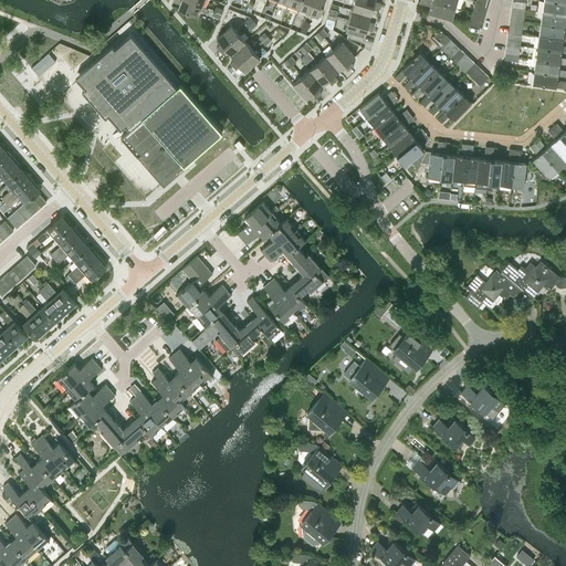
[(198,17),(202,7),(185,0),(181,0),(178,9),(198,17)]
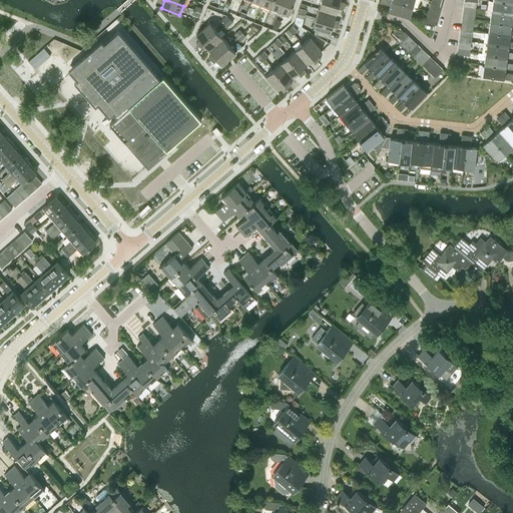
[(280,11),(284,0),(274,0),(271,7),(280,11)]
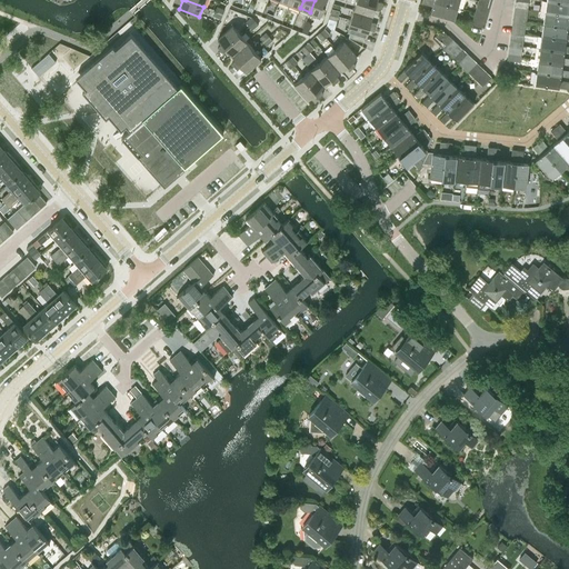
[(320,16),(327,0),(315,0),(310,12),(320,16)]
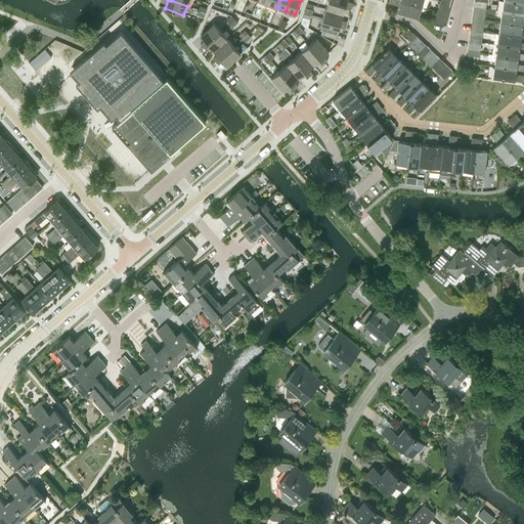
[(351,9),(352,6),(332,0),(328,0),(325,8),(344,13),(345,8),(351,9)]
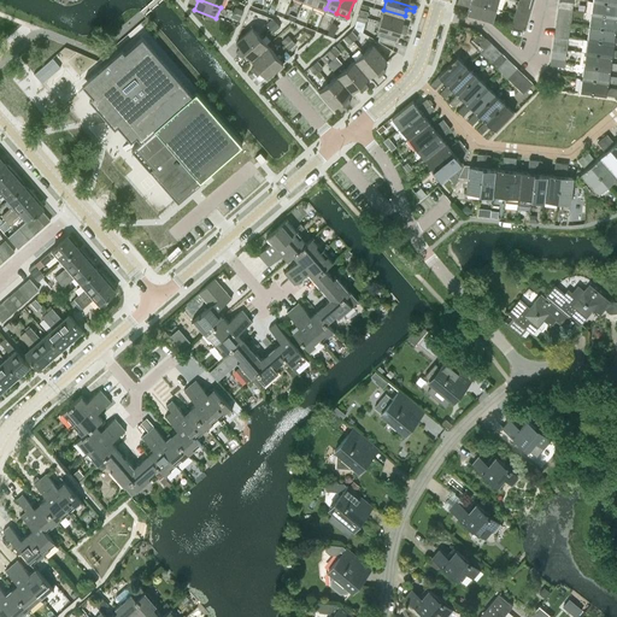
[(493,21),(497,7),(471,0),(458,0),(458,3),(469,6),(468,13),(493,21)]
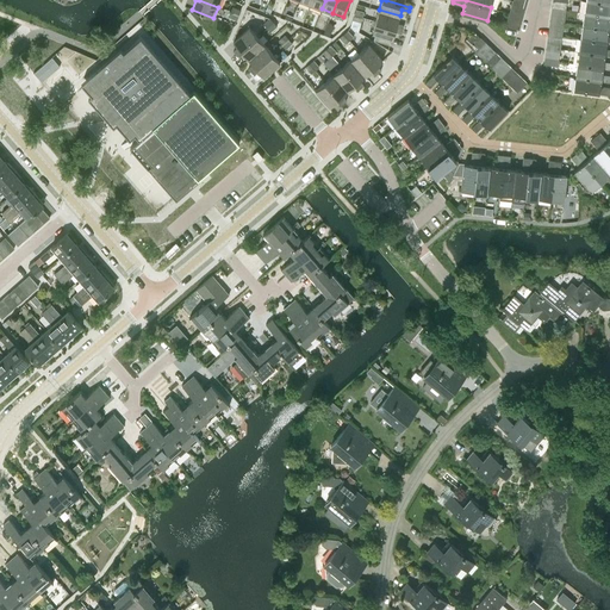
[(609,2),(587,0),(586,0),(585,12),(609,16),(609,2)]
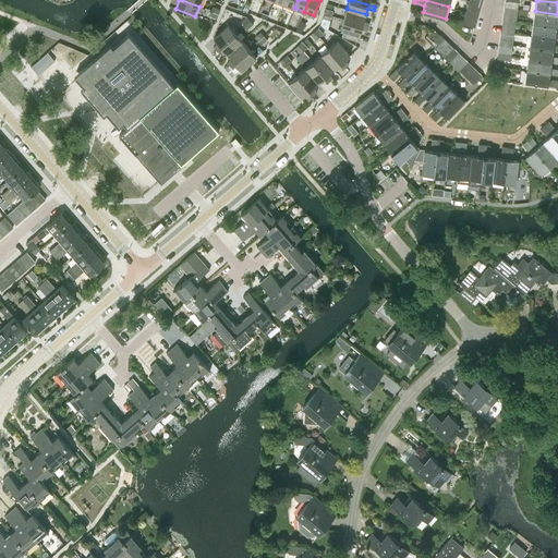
[(478,14),(480,8),(468,4),(466,11),(478,14)]
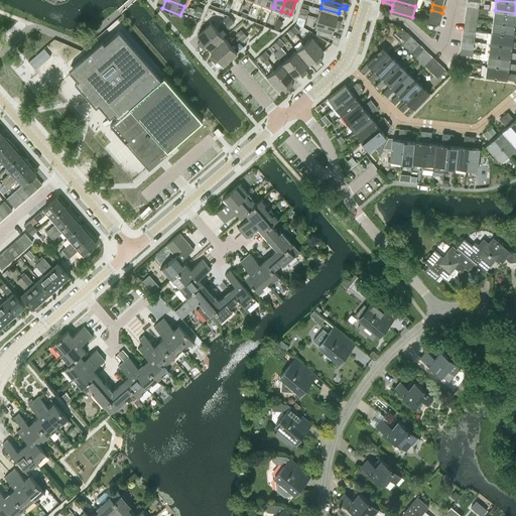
[(337,19),(339,13),(320,8),(317,17),(341,24),(342,20),(337,19)]
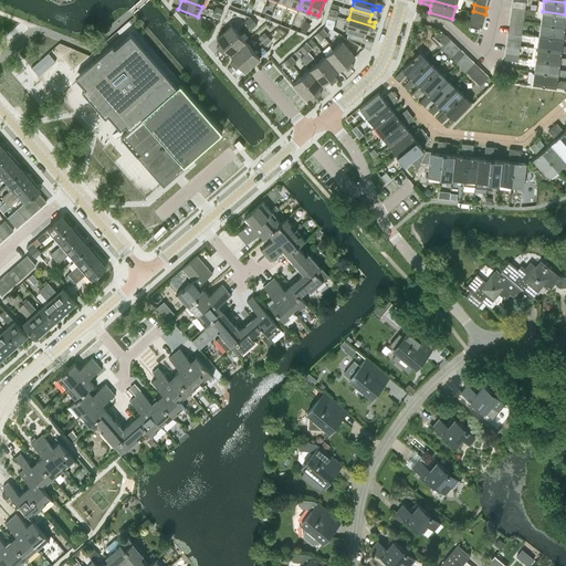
[(483,21),(485,14),(473,11),(471,18),(483,21)]
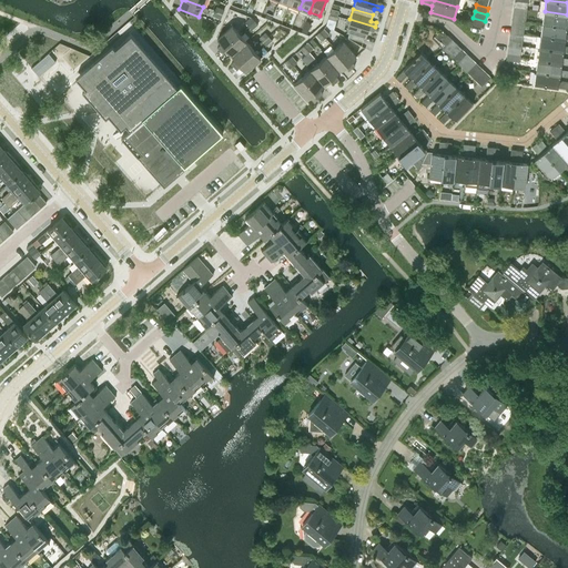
[(567,21),(567,17),(567,14),(545,11),(543,23),(567,27),(567,28),(567,27),(567,21)]
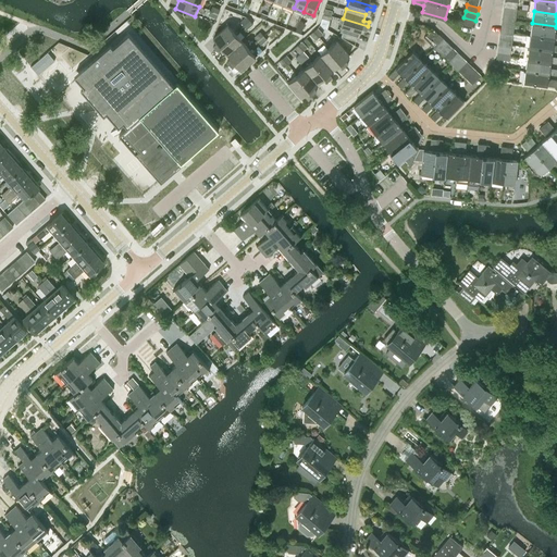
[(250,20),(248,17),(247,16),(240,21),(244,25),(250,20)]
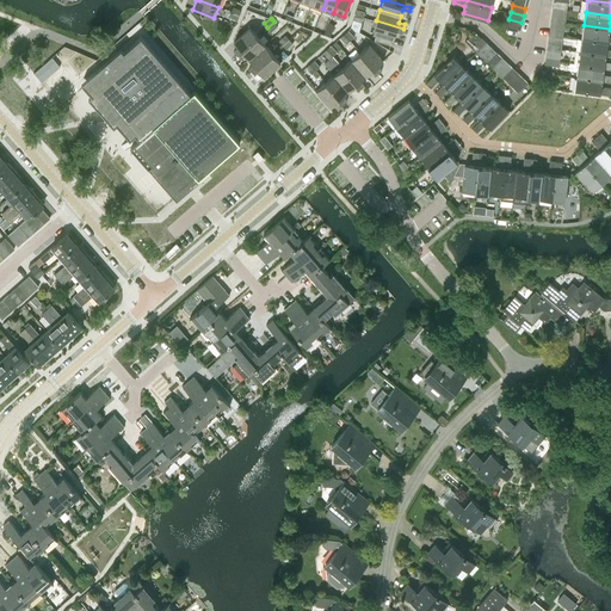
[(519,30),(522,23),(508,19),(506,25),(519,30)]
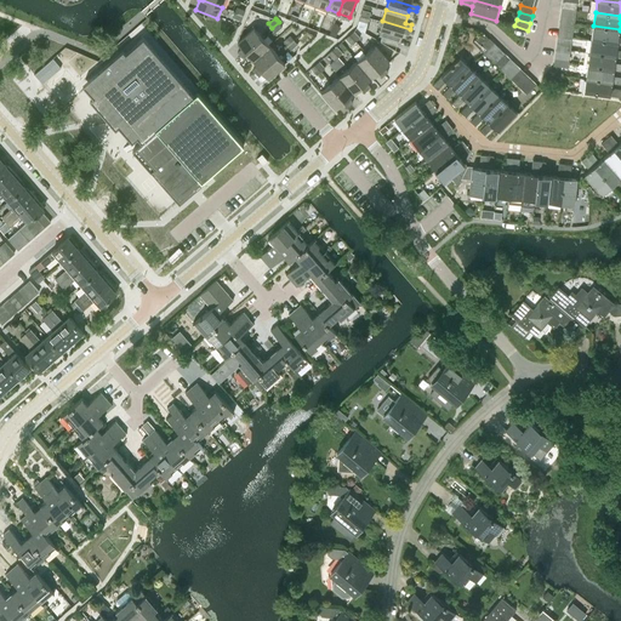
[(409,34),(410,29),(382,21),(380,33),(382,34),(399,39),(400,39),(403,32),(409,34)]
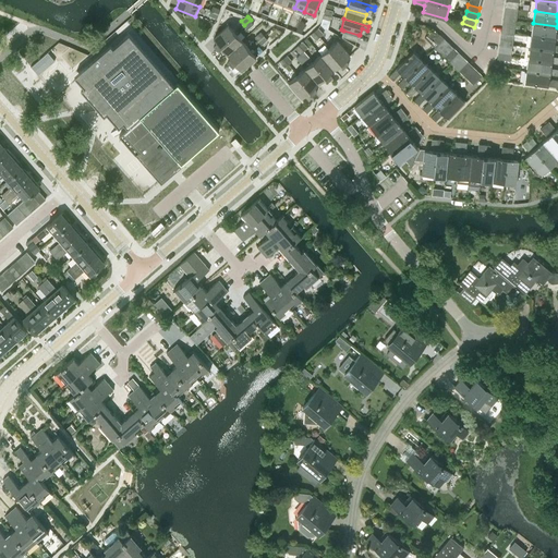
[(247,29),(254,24),(251,20),(244,25),(247,29)]
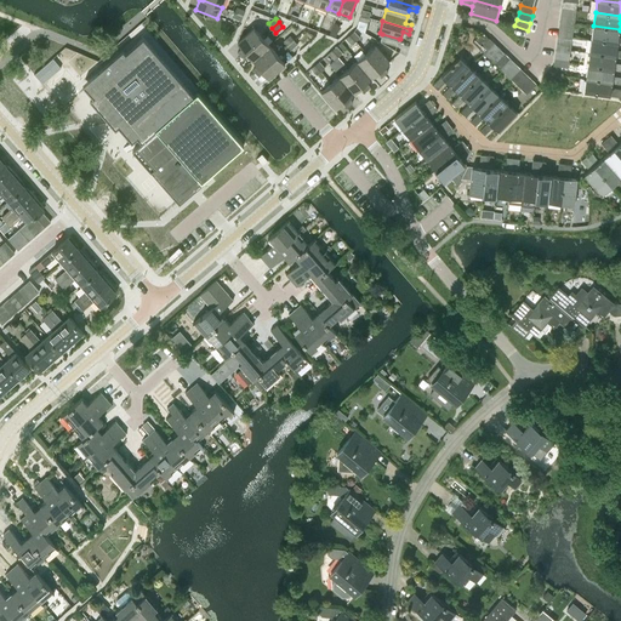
[(620,36),(619,36),(620,30),(620,29),(593,26),(592,39),(617,43),(620,43),(620,36)]
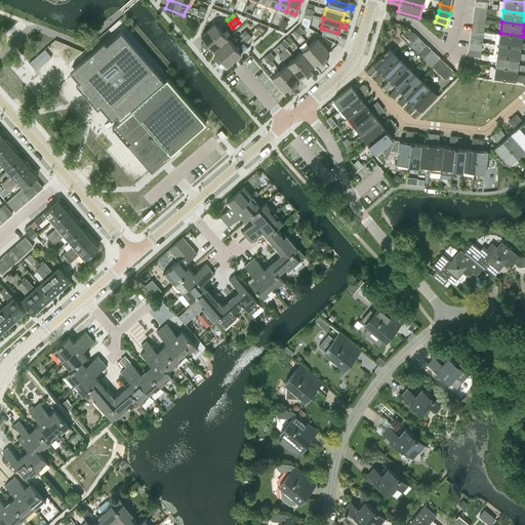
[(81,65),(68,77),(105,120),(151,173),(208,121),(165,72),(159,65),(165,59),(146,36),(145,37),(140,40),(138,42),(123,24),(79,62),(80,63),(81,65)]
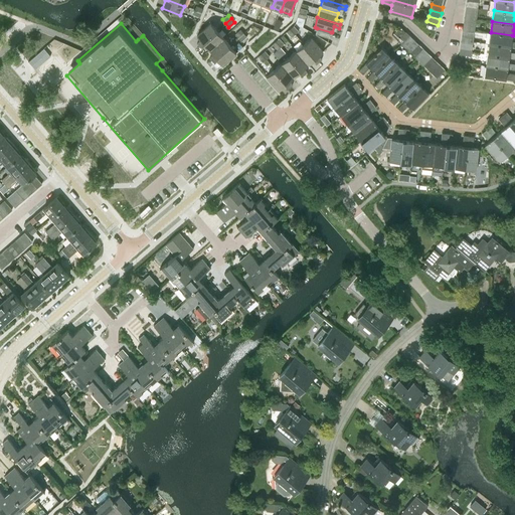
[(199,46),(217,30),(211,23),(197,35),(201,39),(197,43),(199,46)]
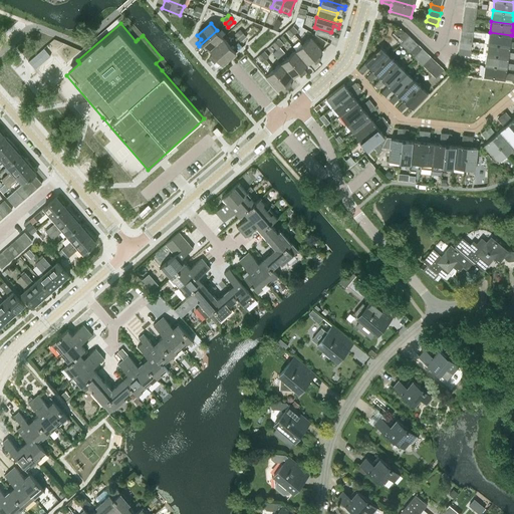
[(298,31),(294,26),(293,25),(289,28),(294,34),(298,31)]
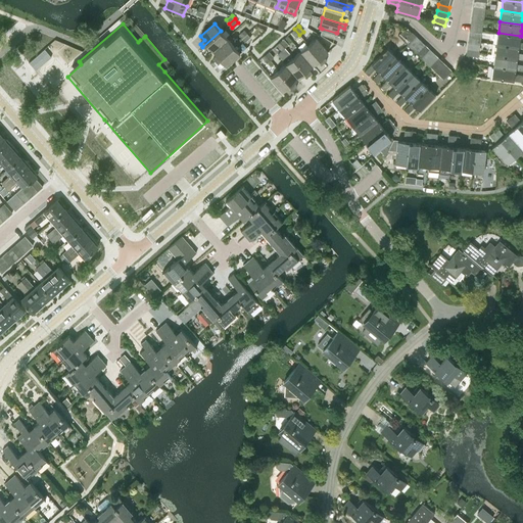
[(412,32),(406,27),(397,35),(403,41),(408,45),(416,37),(412,32)]
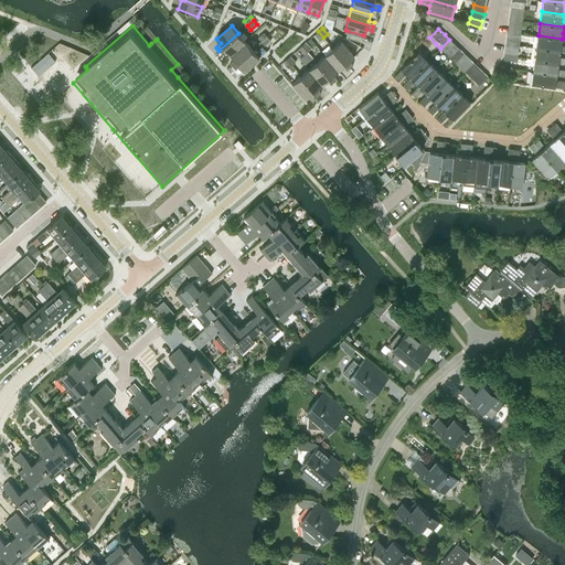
[(319,41),(323,38),(318,31),(315,34),(319,41)]
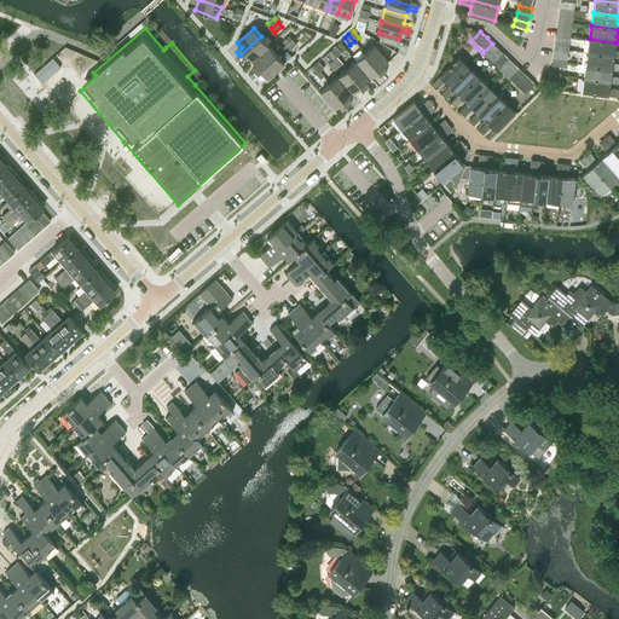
[(381,34),(380,40),(395,45),(398,39),(381,34)]
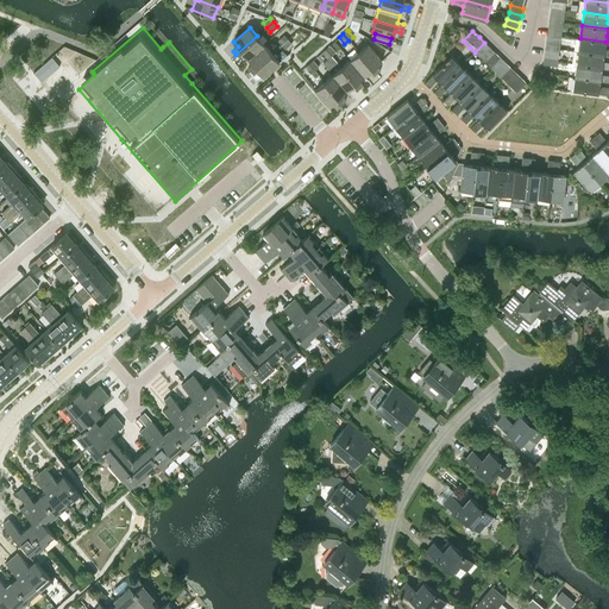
[(282,44),(288,38),(284,35),(278,41),(282,44)]
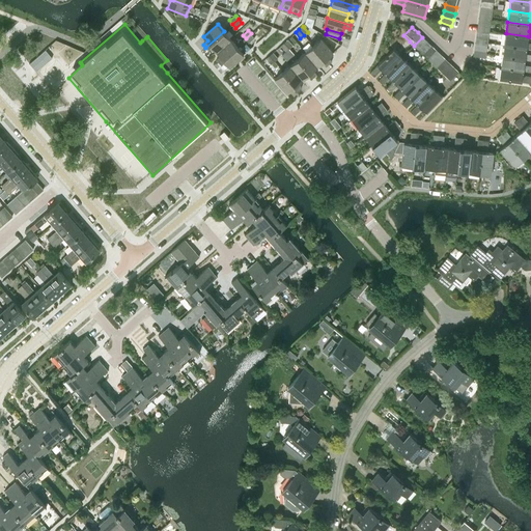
[(217,51),(230,38),(224,31),(205,48),(208,50),(213,47),(217,51)]
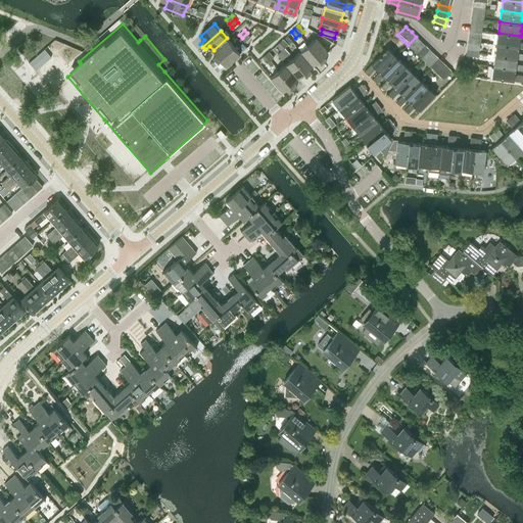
[(245,42),(251,37),(247,33),(242,38),(245,42)]
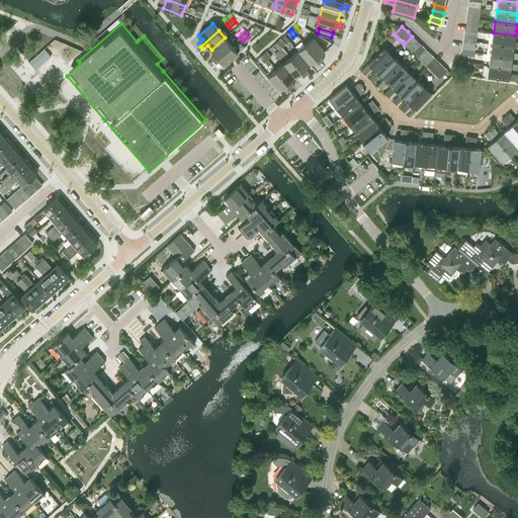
[(517,41),(514,41),(515,35),(494,32),(492,44),(514,47),(517,47),(517,41)]
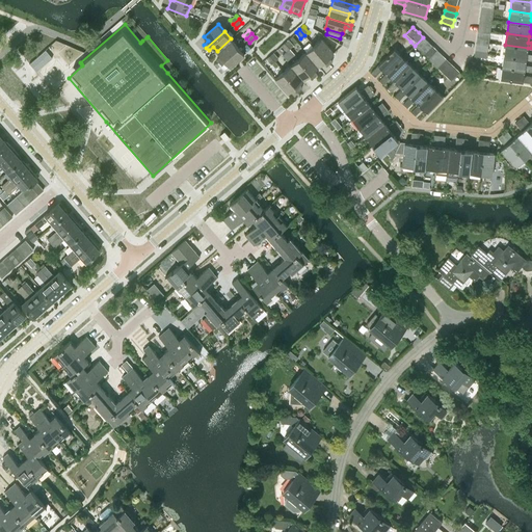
[(420,50),(428,42),(423,37),(415,46),(420,50)]
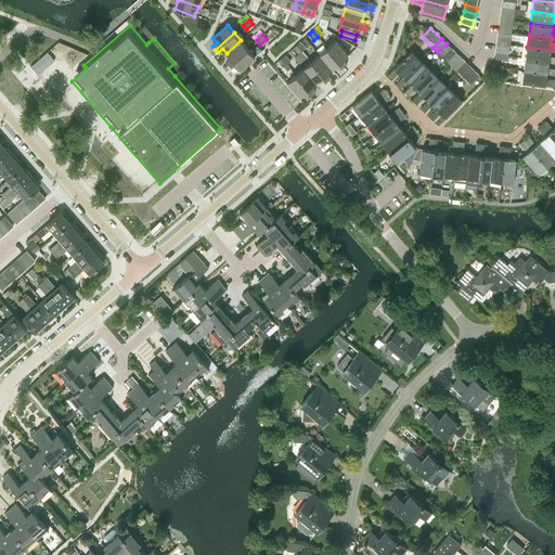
[(229,65),(248,48),(241,40),(227,53),(230,57),(226,62),(229,65)]
